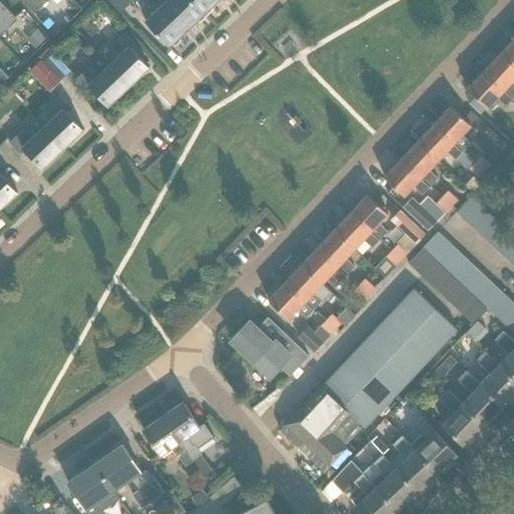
[(22,0),(34,13),(48,0),(22,0)]
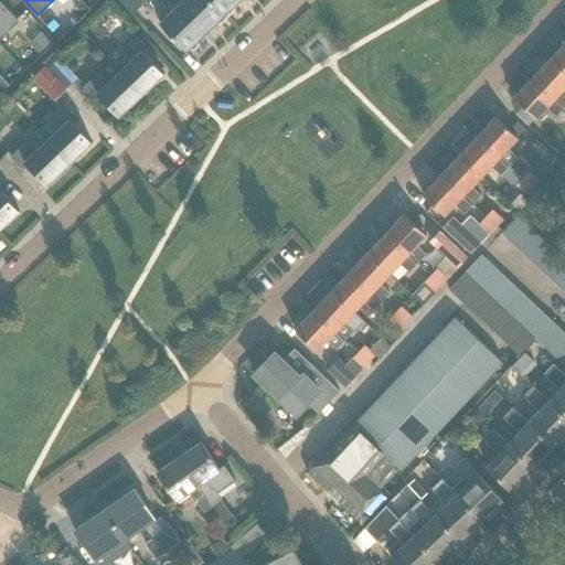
[(142,4),(138,0),(118,0),(132,14),(142,4)]
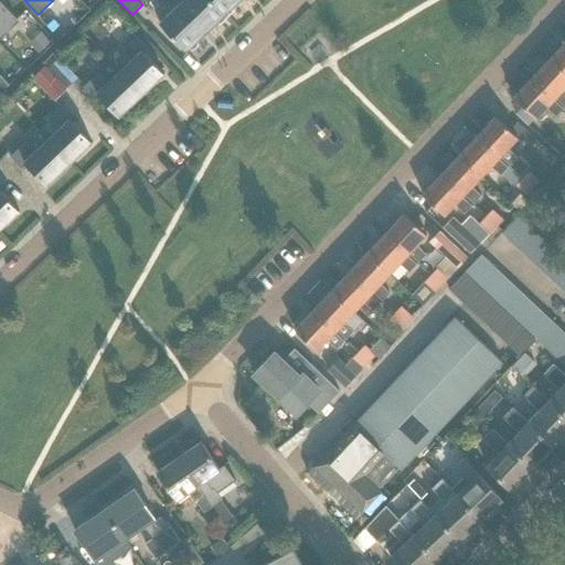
[(185,51),(205,32),(174,0),(158,0),(170,12),(159,23),(185,51)]
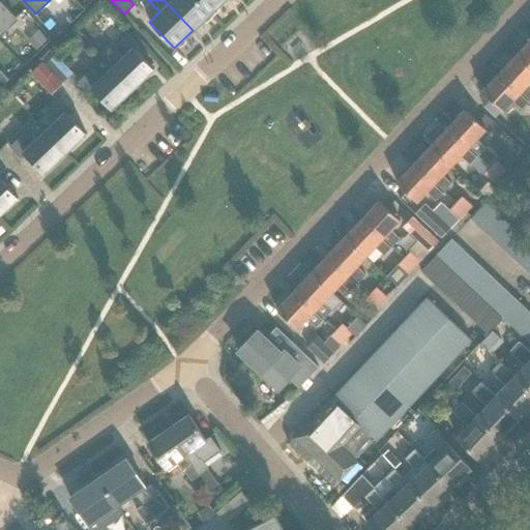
[(164,0),(193,30),(210,13),(197,0),(164,0)]
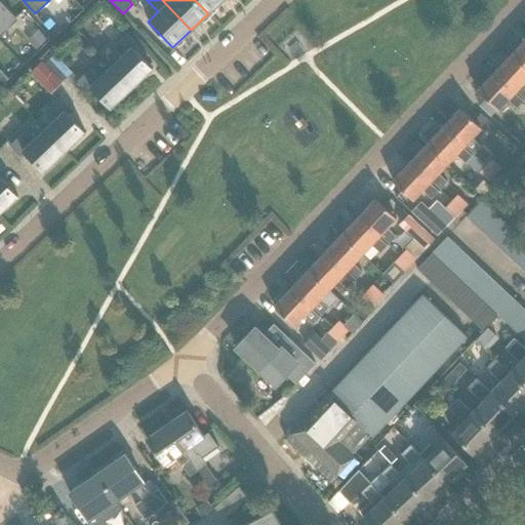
[(195,0),(208,13),(221,0),(195,0)]
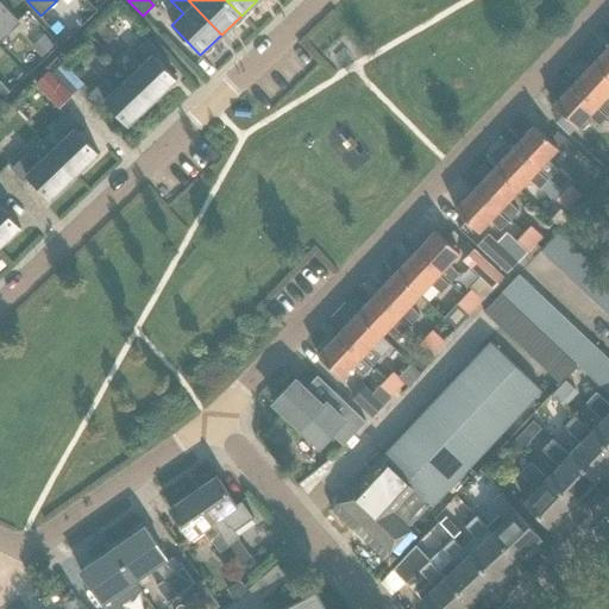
[(0,37),(18,22),(0,1),(0,37)]
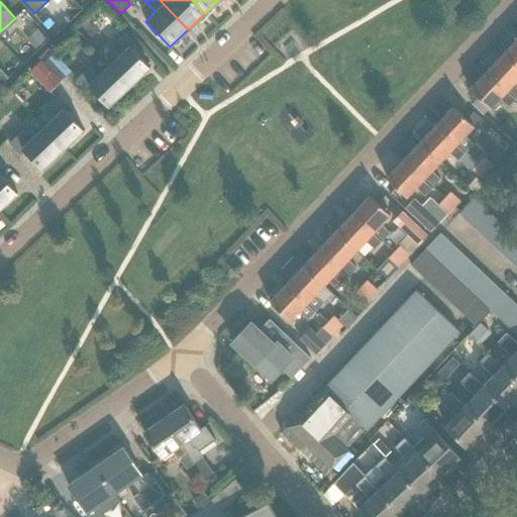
[(109,67),(128,86),(148,68),(130,48),(134,43),(125,33),(112,45),(121,56),(109,67)]
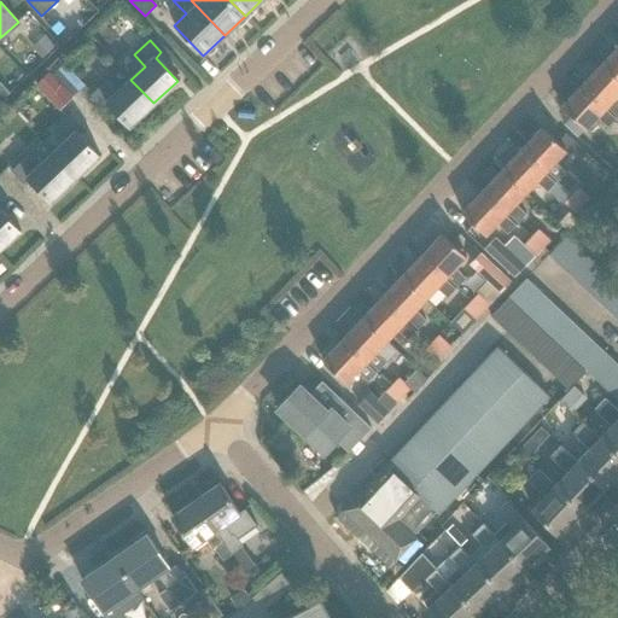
[(617,46),(601,64),(617,79),(617,46)]
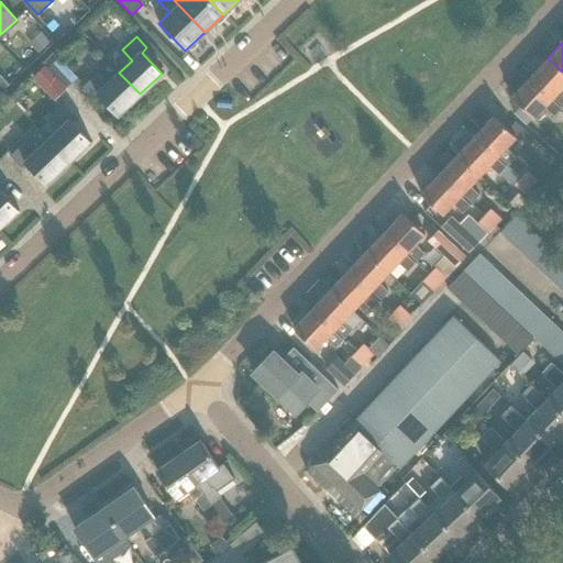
[(47,68),(66,88),(77,78),(58,58),(47,68)]
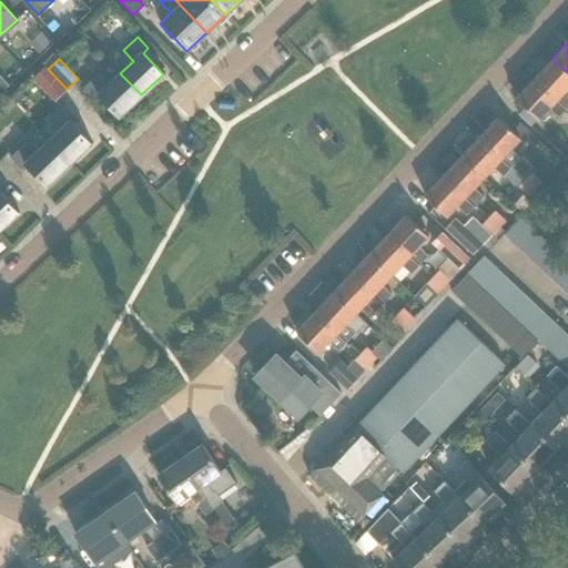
[(535,78),(557,99),(558,98),(567,107),(567,92),(566,90),(567,87),(567,72),(553,59),(535,78)]
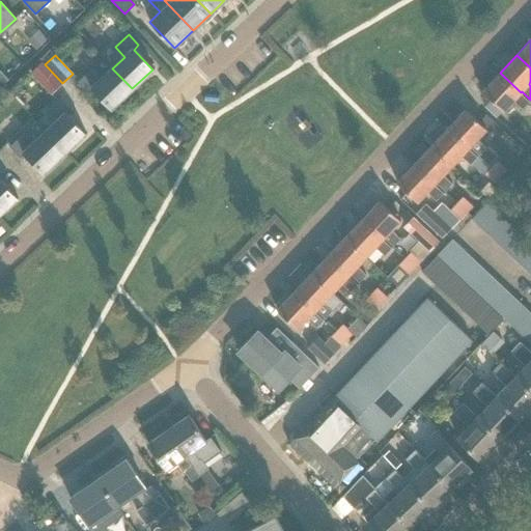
[(52,92),(62,83),(45,64),(35,74),(52,92)]
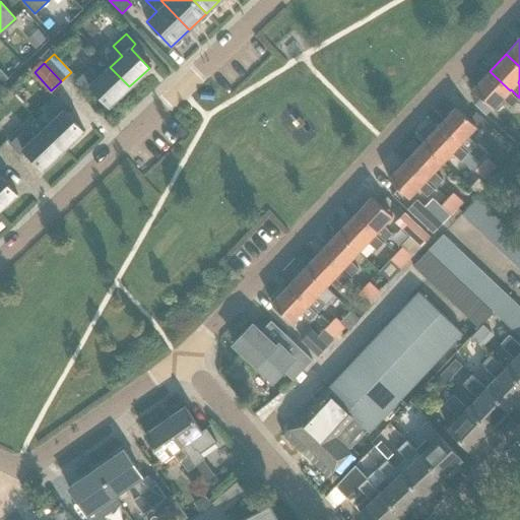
[(109,106),(129,86),(110,67),(99,78),(89,69),(76,80),(86,90),(90,86),(109,106)]
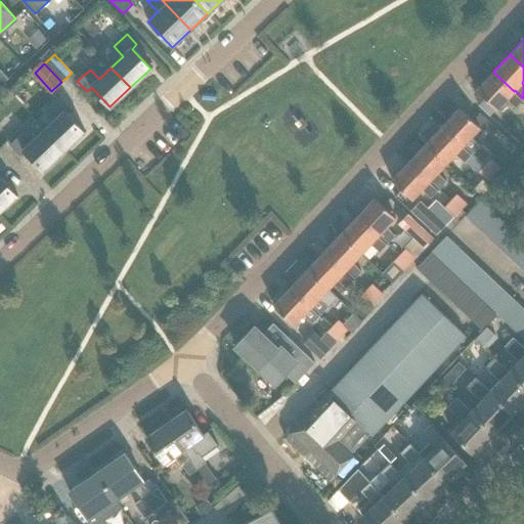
[(0,70),(0,79),(3,84),(8,79),(0,70)]
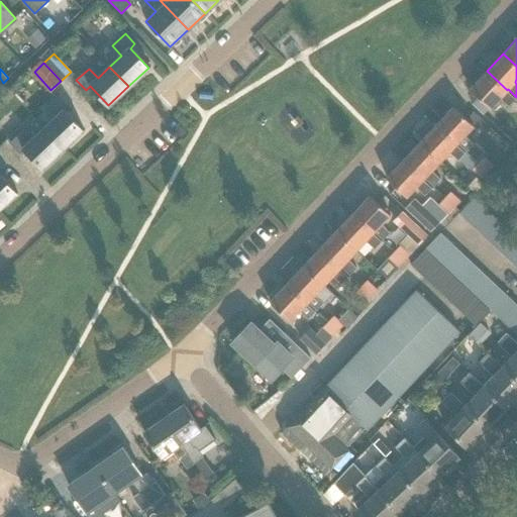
[(506,91),(507,90),(487,71),(470,89),(490,108),(500,98),(509,106),(515,99),(506,91)]
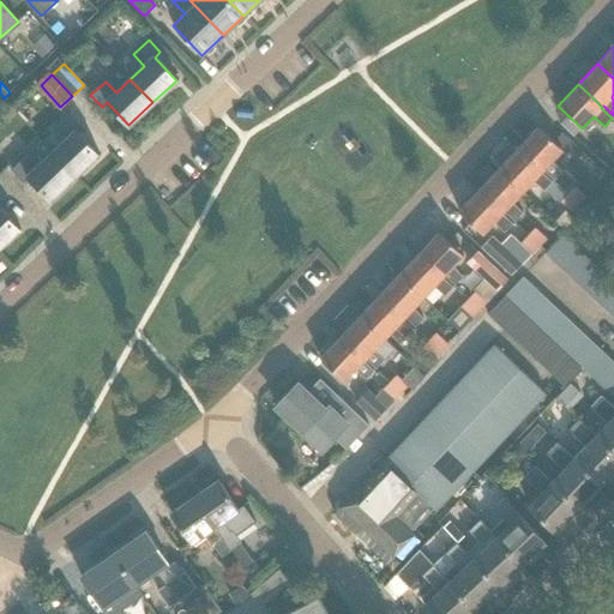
[(52,154),(74,176),(97,155),(76,132),(82,126),(70,114),(55,128),(66,140),(52,154)]
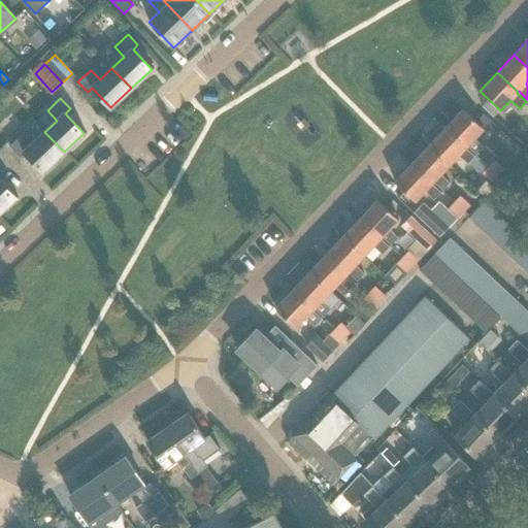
[(446,127),(466,146),(467,145),(476,155),(484,147),(473,138),(484,128),(463,109),(446,127)]
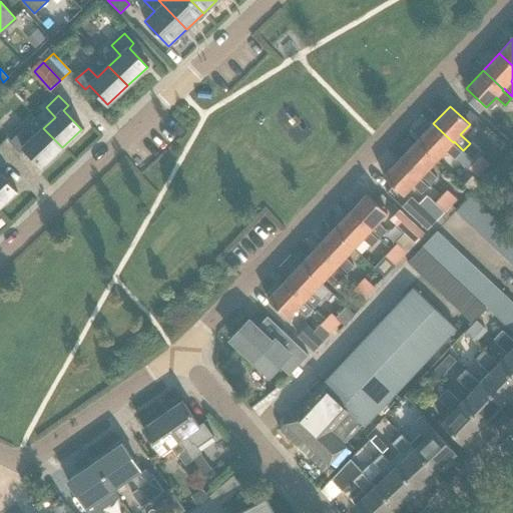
[(452,143),(453,142),(433,123),(417,141),(437,160),(446,150),(455,159),(461,152),(452,143)]
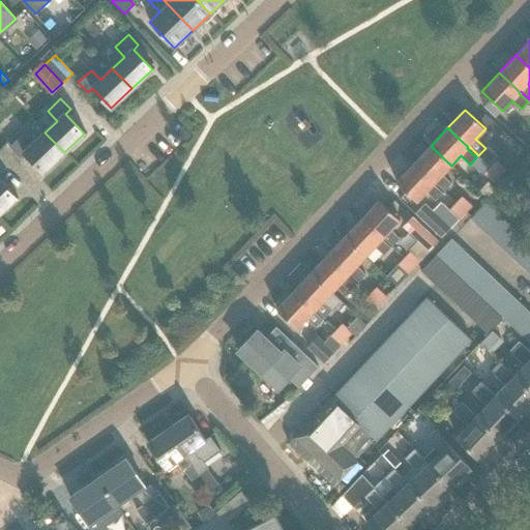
[(529,145),(529,129),(521,140),(529,147),(529,145)]
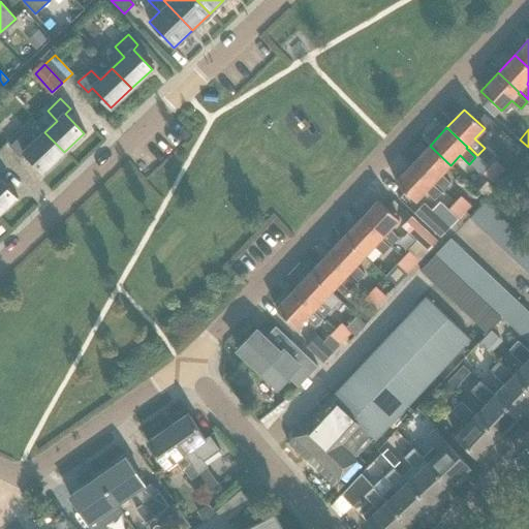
[(43,172),(64,152),(44,132),(32,144),(23,134),(10,147),(20,156),(25,152),(43,172)]
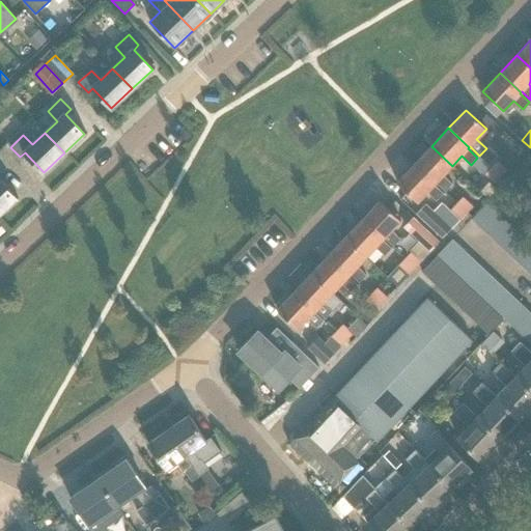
[(443,175),(452,166),(431,146),(414,164),(435,184),(436,183),(445,192),(452,185),(443,175)]
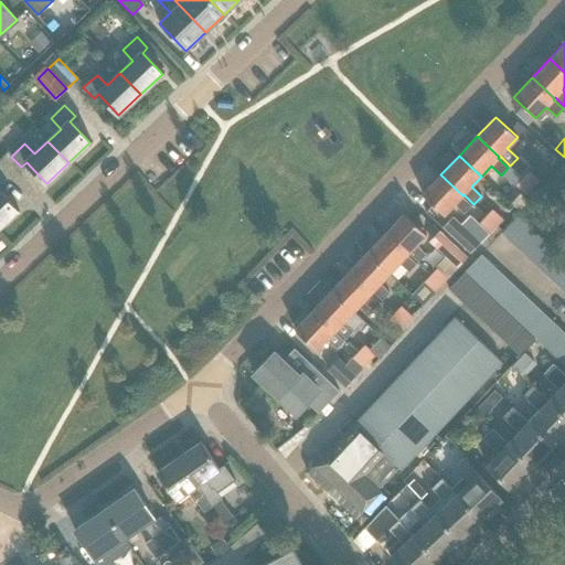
[(522,179),(533,189),(540,181),(529,171),(522,179)]
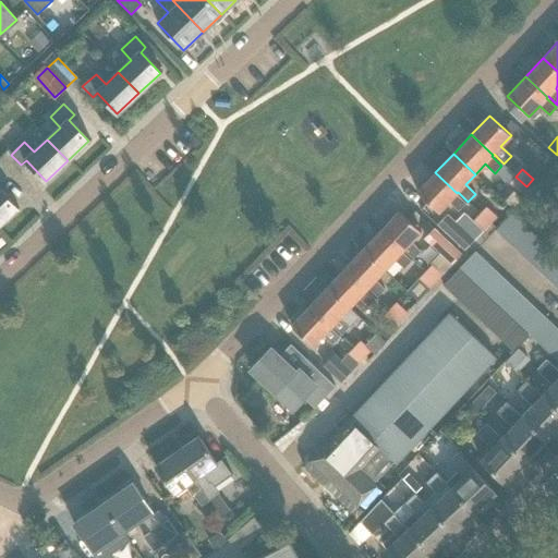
[(456,194),(457,193),(435,172),(417,192),(438,213),(449,202),(459,211),(466,204),(456,194)]
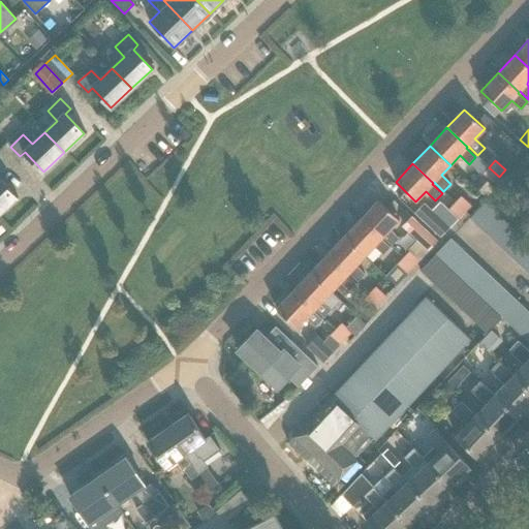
[(493,183),(499,177),(489,167),(483,174),(493,183)]
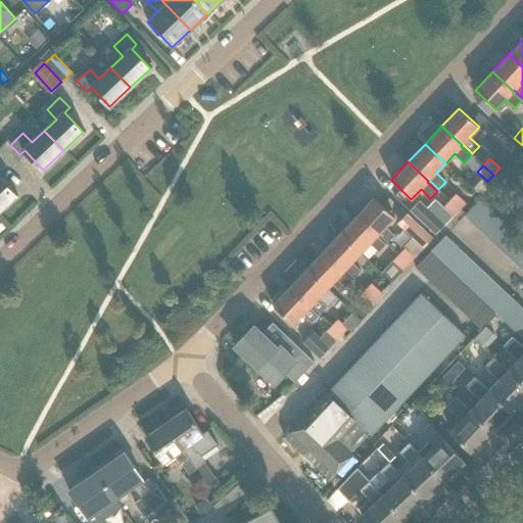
[(0,209),(16,195),(0,178),(0,173),(2,172),(0,169),(0,209)]
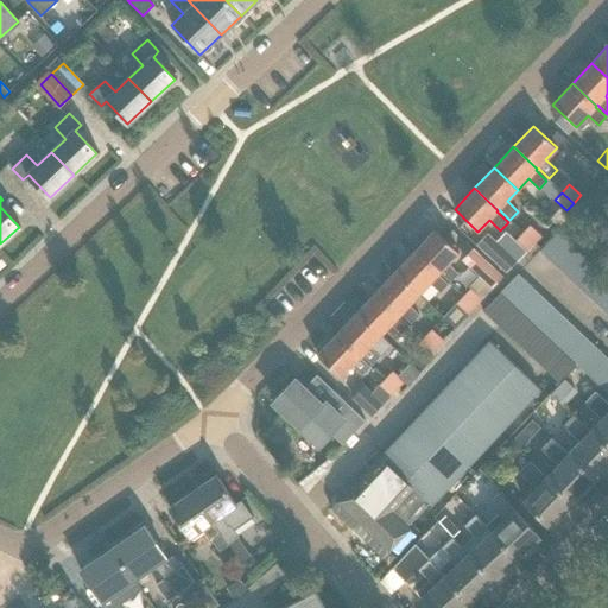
[(523,233),(534,245),(542,238),(530,226),(523,233)]
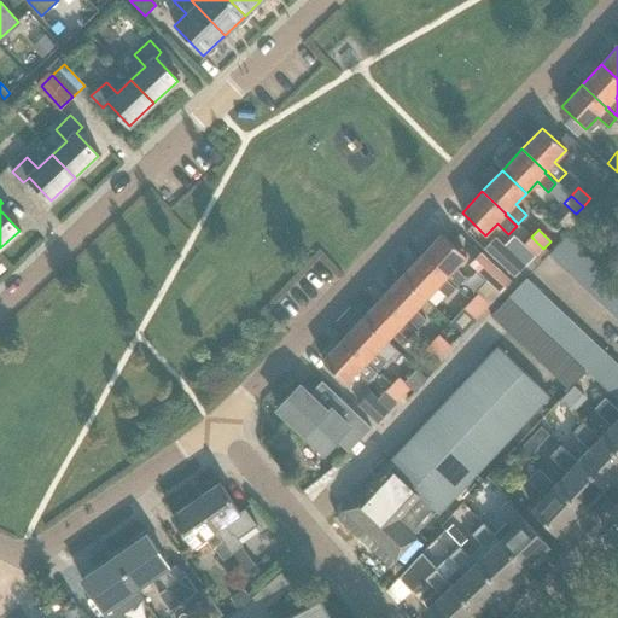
[(421,255),(445,278),(447,277),(459,287),(466,279),(455,268),(466,256),(442,233),(421,255)]
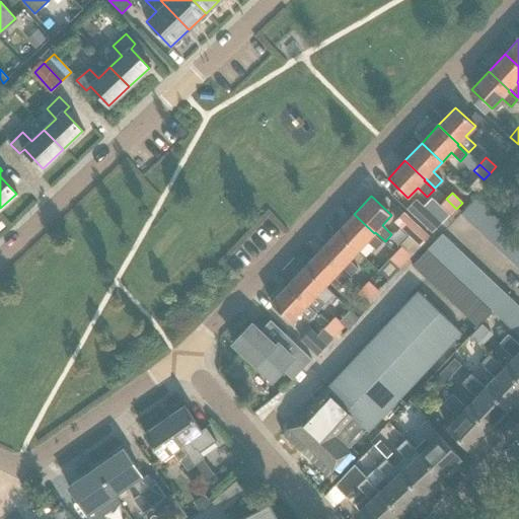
[(450,215),(456,209),(446,199),(440,206),(450,215)]
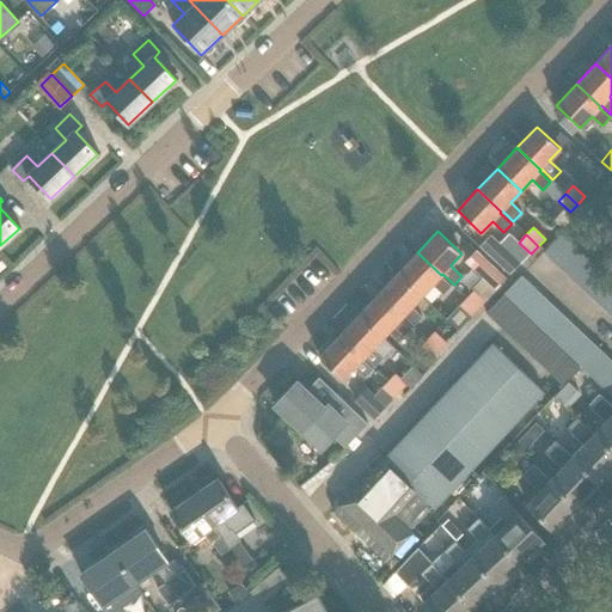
[(571,244),(562,234),(544,254),(555,263),(571,244)]
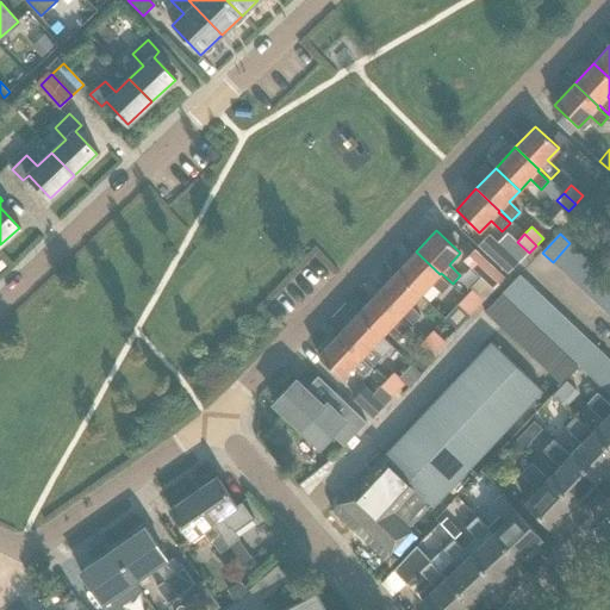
[(518,262),(489,235),(478,247),(508,274),(518,262)]
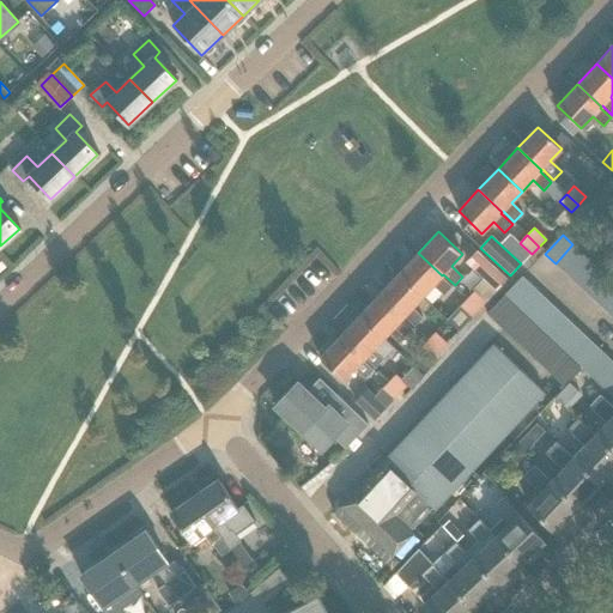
[(583,254),(572,244),(556,263),(565,273),(583,254)]
